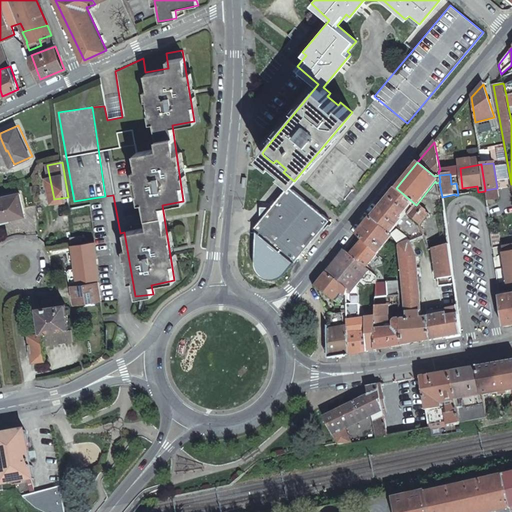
[(255,227),(256,228),(294,261),(329,219),(288,185),(258,220),(257,224),(255,227)]
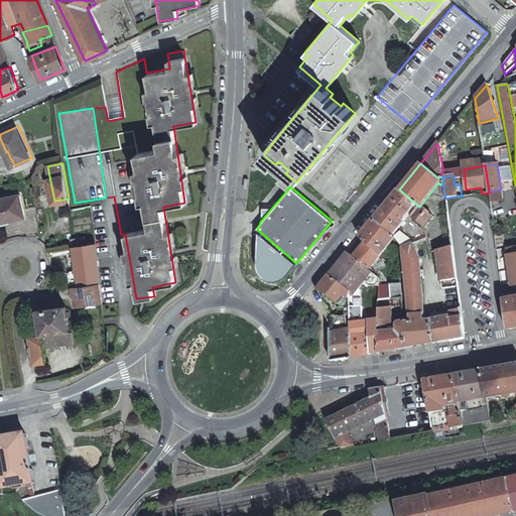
[(419,207),(399,189),(374,220),(394,238),(403,248),(412,244),(426,239),(427,238),(423,227),(422,226),(412,216),(419,207)]
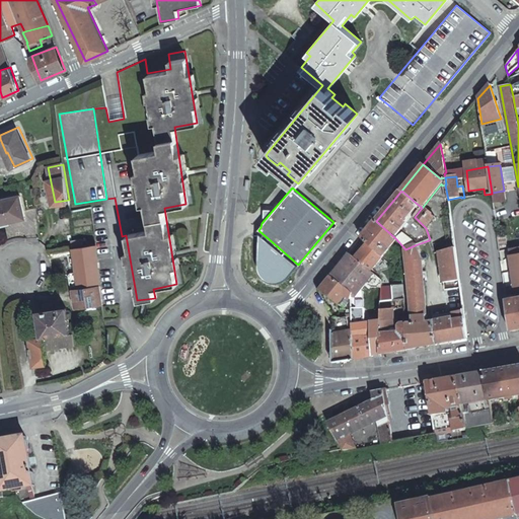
[(20,195),(0,199),(0,222),(24,217),(20,195)]
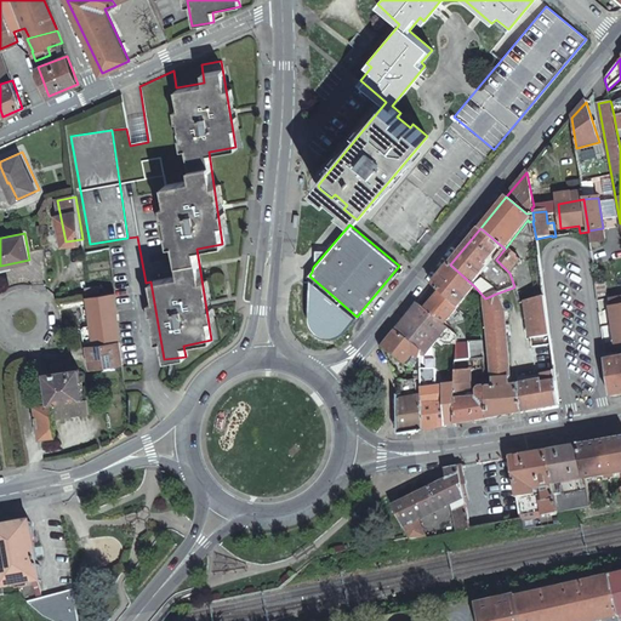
[(506,248),(505,249),(496,260),(508,272),(510,273),(520,260),(506,248)]
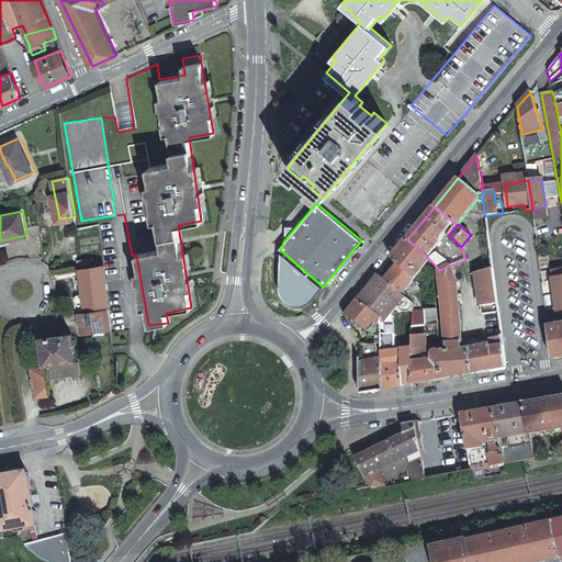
[(407,239),(393,258),(414,278),(429,259),(407,239)]
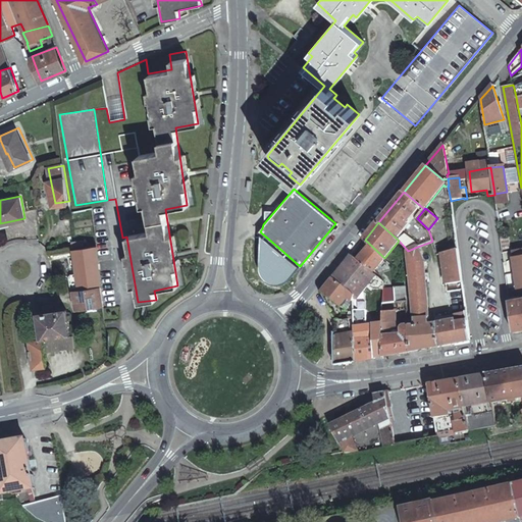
[(365,240),(364,241),(369,246),(358,260),(357,260),(371,272),(372,271),(384,258),(365,240)]
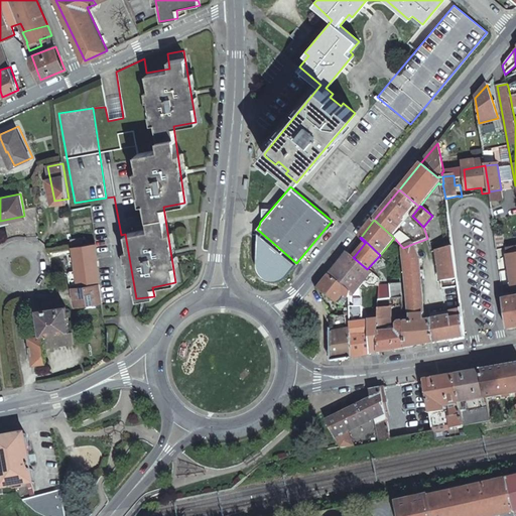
[(75,306),(102,302),(96,243),(74,246),(77,271),(72,271),(71,273),(71,275),(75,306)]
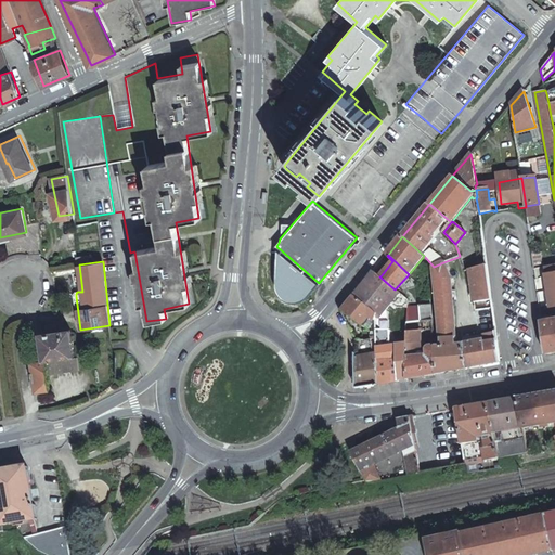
[(437,373),(466,369),(464,344),(457,345),(452,296),(452,291),(450,278),(443,262),(434,267),(440,345),(435,346),(434,347),(437,373)]
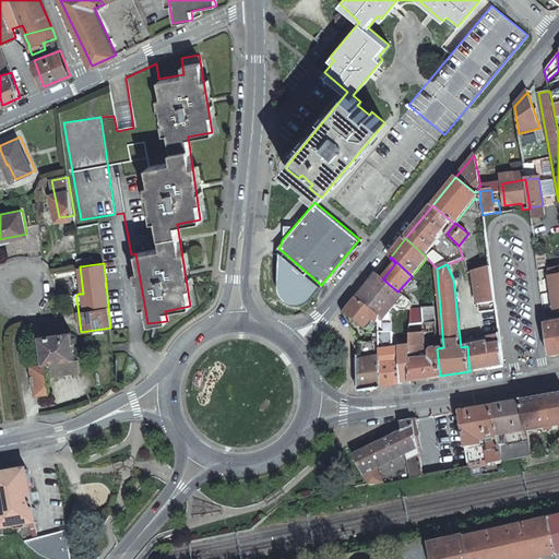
[(489,268),(473,273),(478,313),(495,311),(494,296),(489,268)]
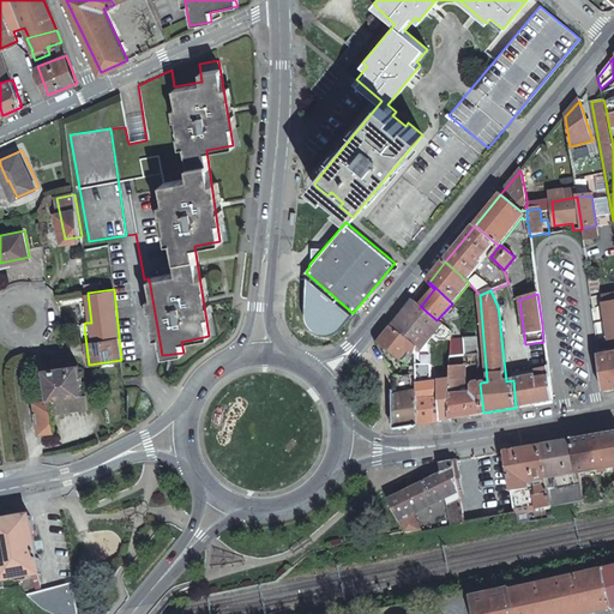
[(611,341),(605,294),(591,296),(591,298),(596,344),(597,344),(611,341)]
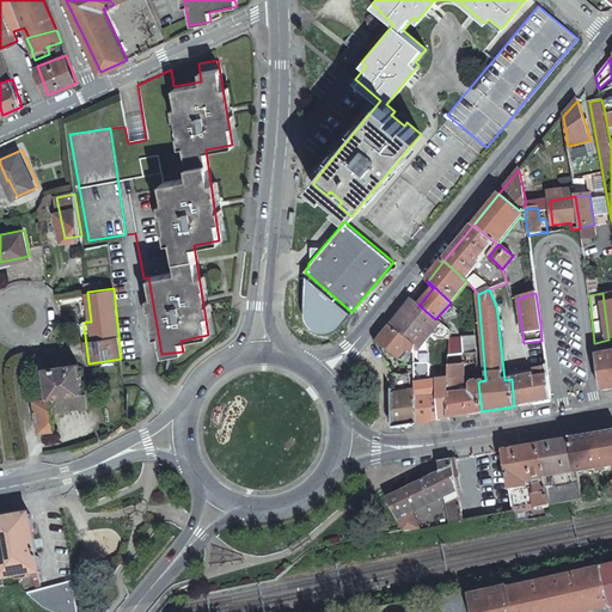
[(412,299),(390,326),(410,342),(415,349),(417,352),(432,334),(438,340),(447,342),(448,342),(448,336),(450,329),(436,318),(435,319),(418,305),(420,305),(412,299)]
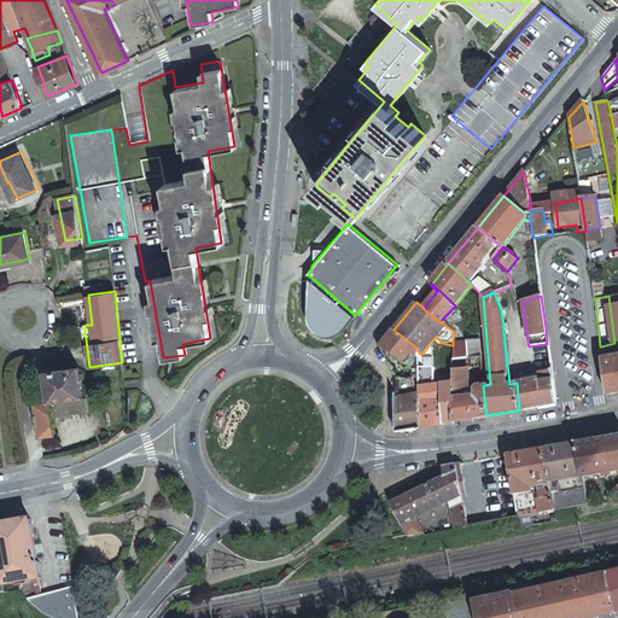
[(394,330),(382,344),(403,360),(404,361),(407,359),(404,356),(410,350),(417,355),(419,353),(414,345),(394,330)]
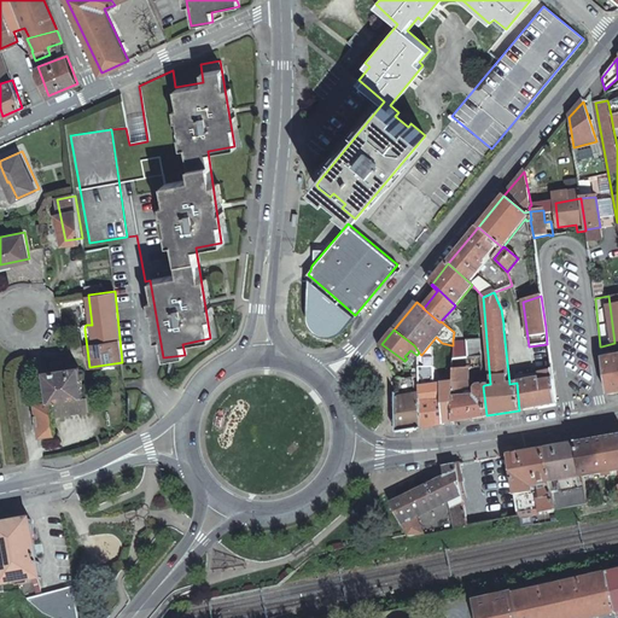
[(452,345),(452,360),(467,359),(466,339),(453,339),(453,345),(452,345)]
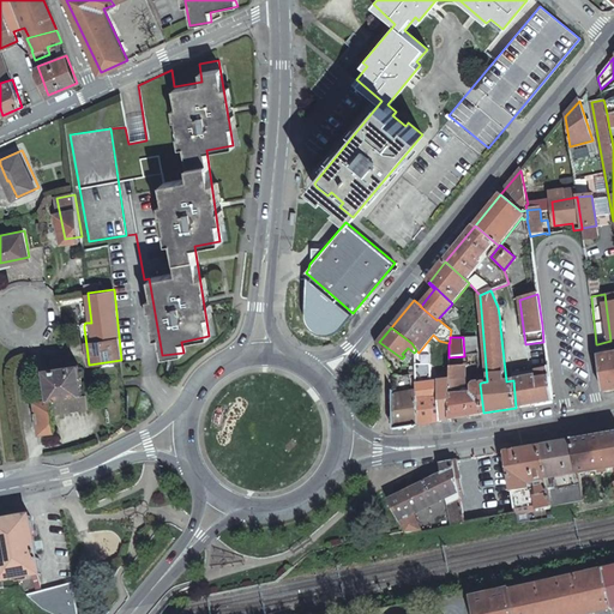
[(463,337),(464,356),(479,354),(476,338),(471,338),(471,337),(463,337)]
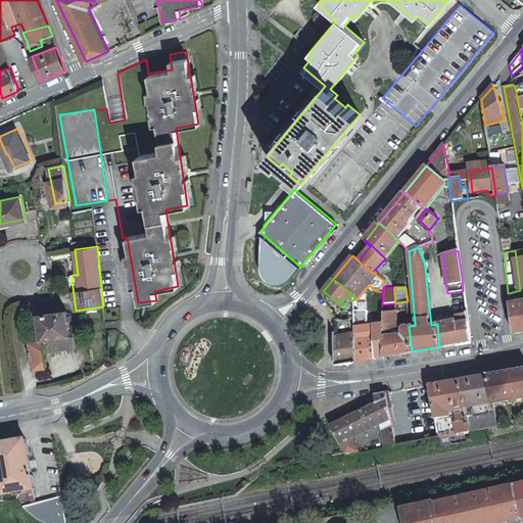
[(354,298),(352,300),(352,320),(352,327),(354,327),(367,326),(367,302),(358,301),(357,300),(354,298)]
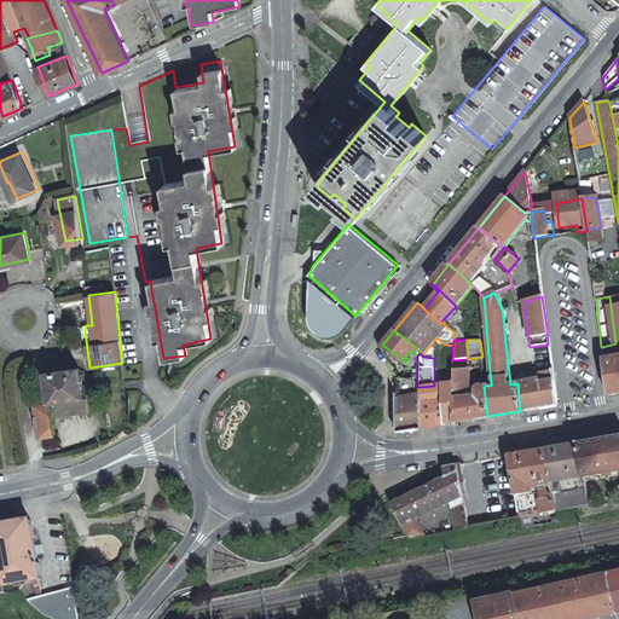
[(608,395),(618,393),(618,354),(618,356),(618,358),(605,360),(603,360),(608,395)]
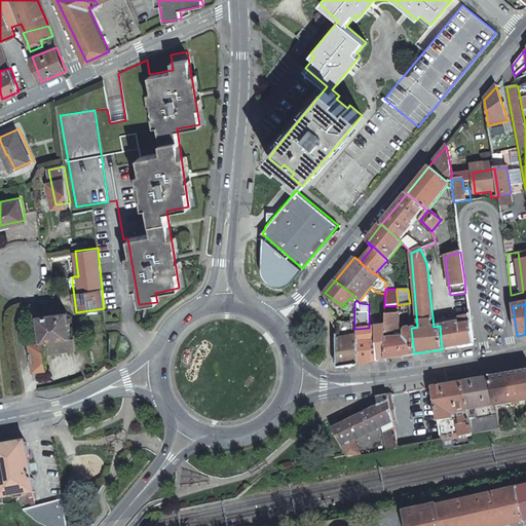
[(385,359),(414,353),(411,329),(412,328),(412,326),(407,327),(407,328),(404,331),(405,337),(399,337),(399,313),(410,312),(410,303),(398,305),(384,306),(384,327),(385,359)]
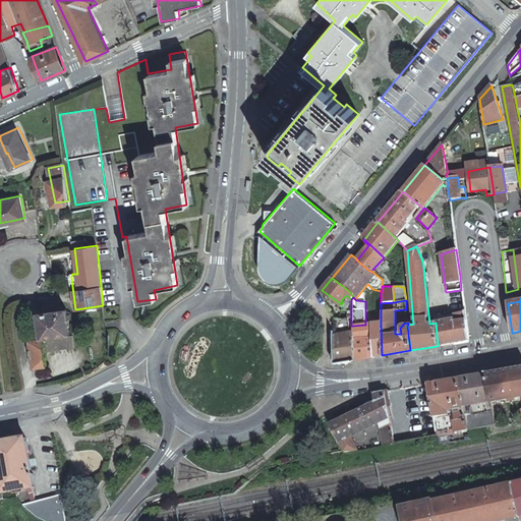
[(53,304),(44,305),(45,312),(39,313),(42,333),(36,335),(34,336),(33,339),(37,366),(46,365),(45,355),(46,354),(44,338),(69,334),(66,309),(53,310),(53,304)]
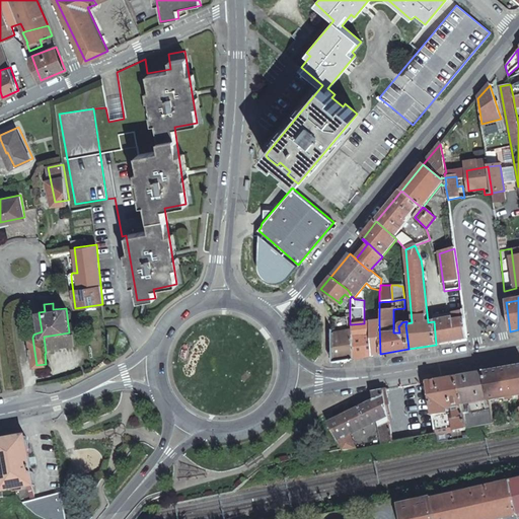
[(337,314),(332,320),(335,319),(346,317),(347,317),(343,307),(339,313),(337,314)]
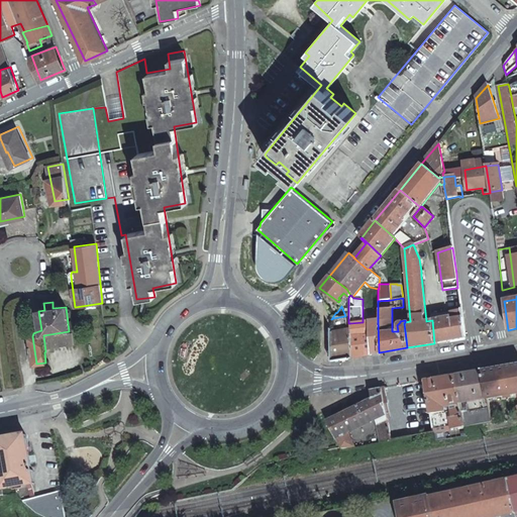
[(452,311),(431,313),(432,320),(447,318),(447,320),(453,319),(452,312),(452,311)]
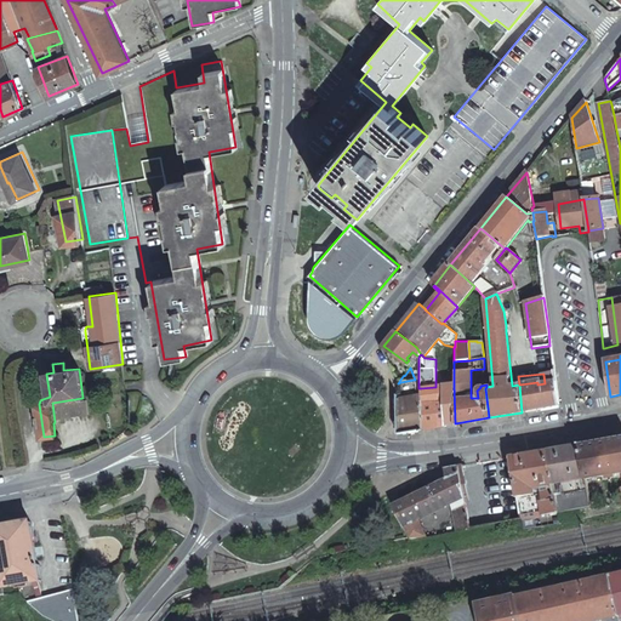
[(522,412),(558,405),(554,374),(543,375),(545,383),(537,385),(537,382),(519,385),(522,412)]
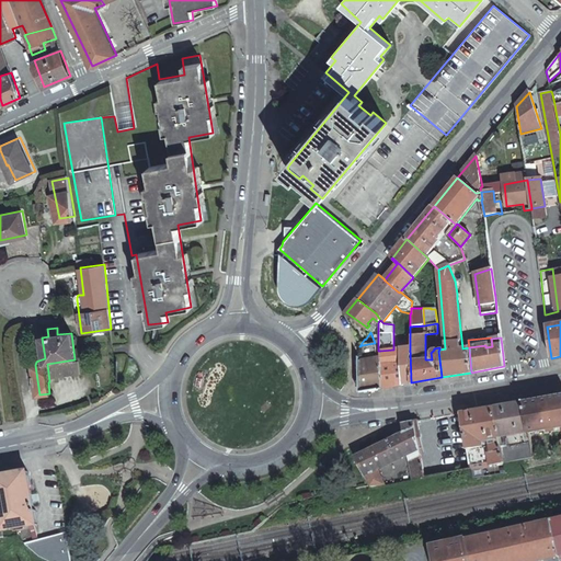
[(404,384),(411,382),(410,348),(401,350),(404,384)]
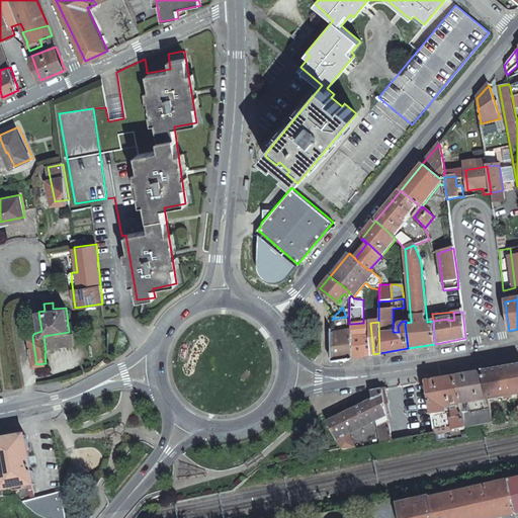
[(352,332),(353,358),(373,354),(370,323),(363,323),(351,324),(350,331),(352,332)]
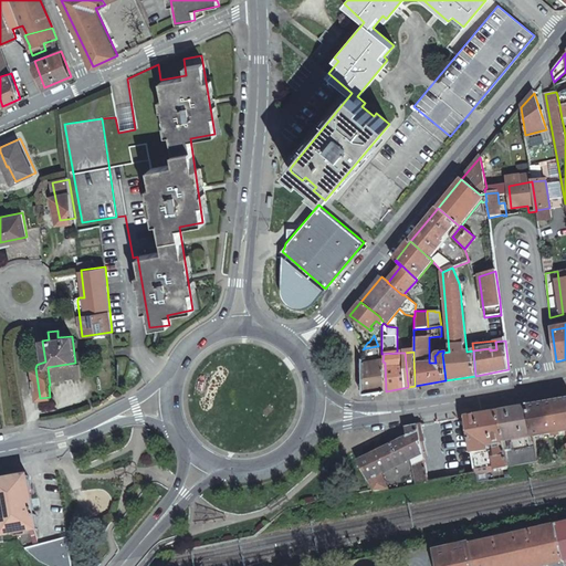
[(364,365),(365,395),(386,391),(385,363),(383,362),(364,365)]
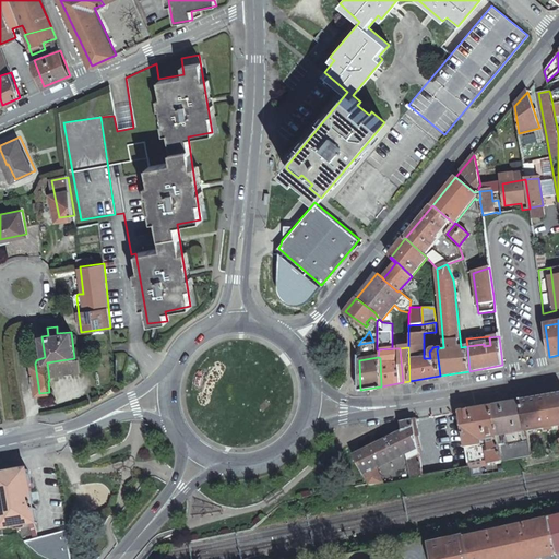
[(558,394),(551,395),(521,401),(526,431),(527,430),(558,425),(558,394)]
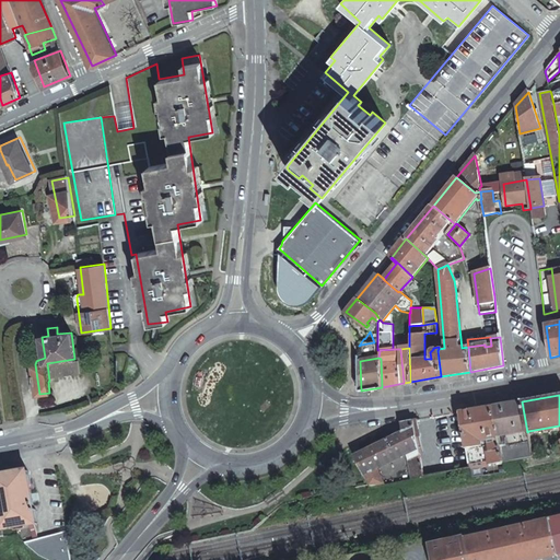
[(522,401),(492,407),(498,433),(499,433),(523,430),(525,445),(501,450),(503,463),(533,457),(528,431),(527,432),(522,401)]
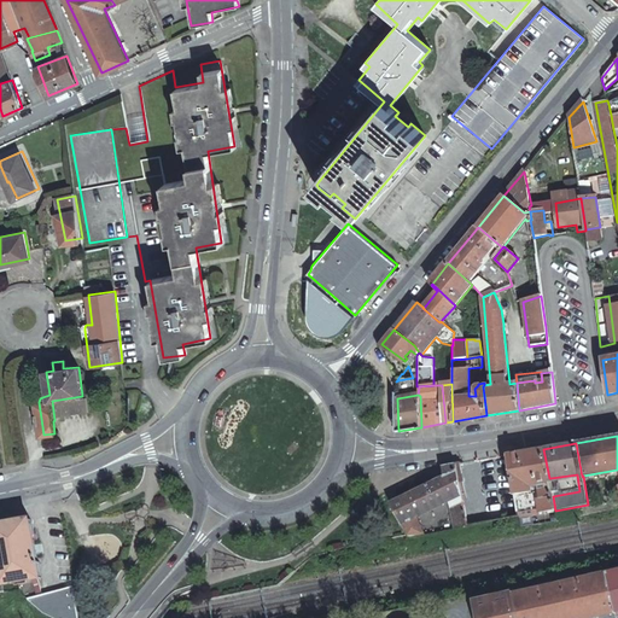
[(553,496),(551,478),(549,478),(543,449),(526,452),(508,455),(519,517),(540,512),(541,513),(555,511),(553,496)]
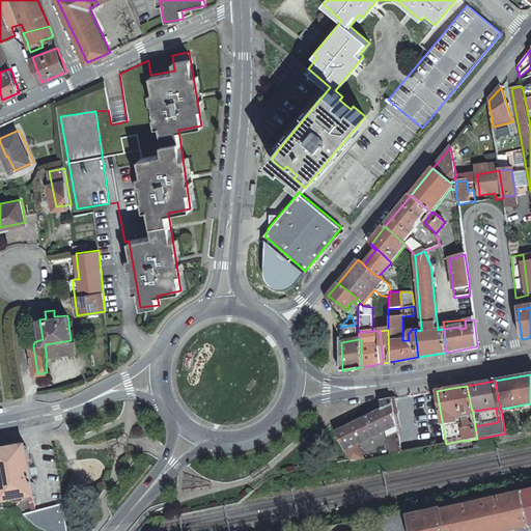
[(345,427),(352,460),(352,462),(365,458),(360,442),(386,428),(391,453),(401,451),(395,420),(391,399),(380,401),(381,410),(345,427)]
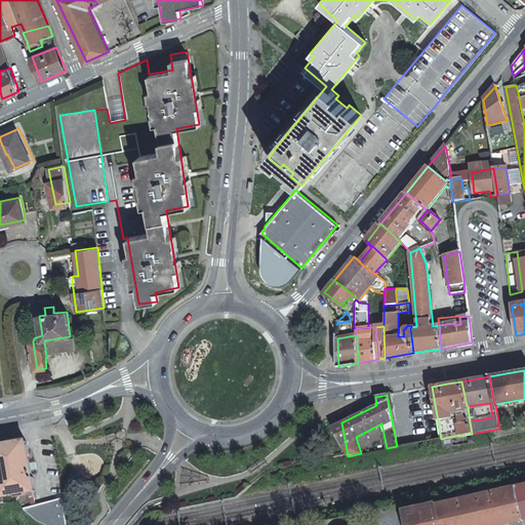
[(35,490),(26,441),(0,445),(0,483),(2,496),(35,490)]
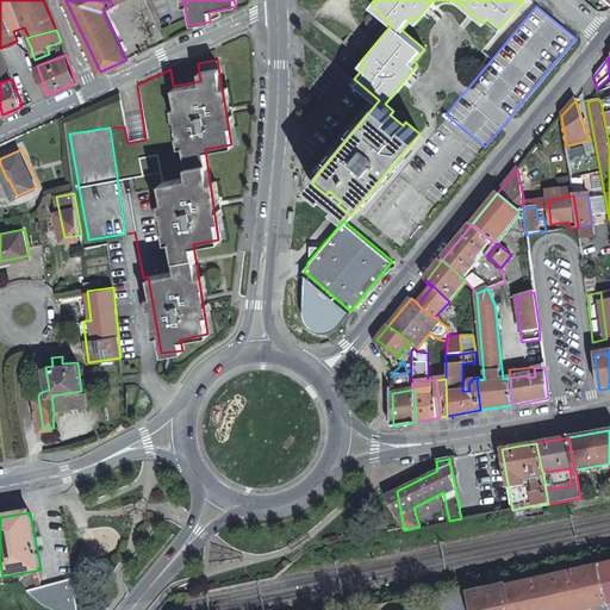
[(505,586),(471,595),(473,609),(582,609),(589,609),(607,607),(607,605),(609,604),(609,565),(598,567),(598,566),(580,570),(580,572),(559,577),(559,574),(545,578),(545,579),(524,585),(524,583),(506,587),(505,586)]
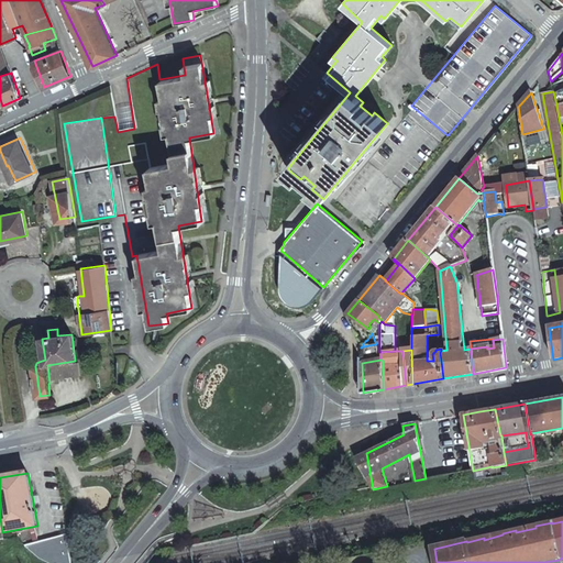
[(40,560),(47,562),(72,562),(66,533),(26,543),(40,560)]
